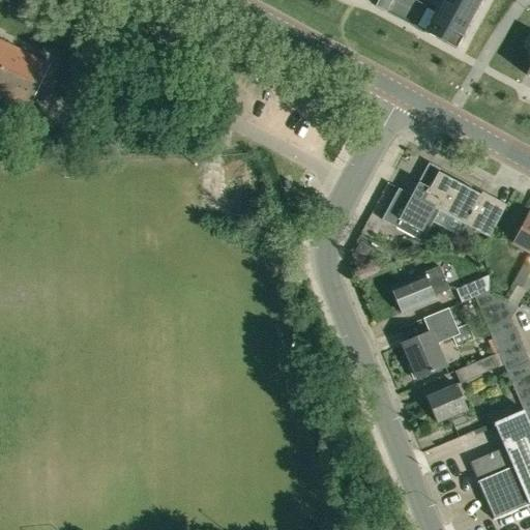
[(477,9),(460,0),(441,0),(435,11),(467,29),(477,9)]
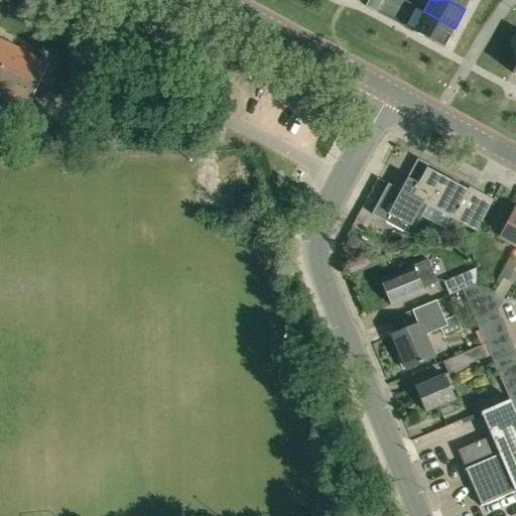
[(447,0),(465,9),(469,0),(447,0)]
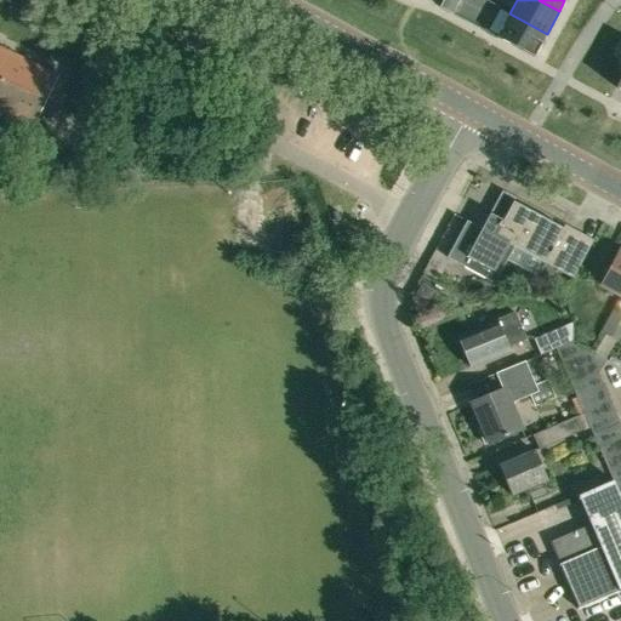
[(547,34),(510,13),(496,38),(534,58),(547,34)]
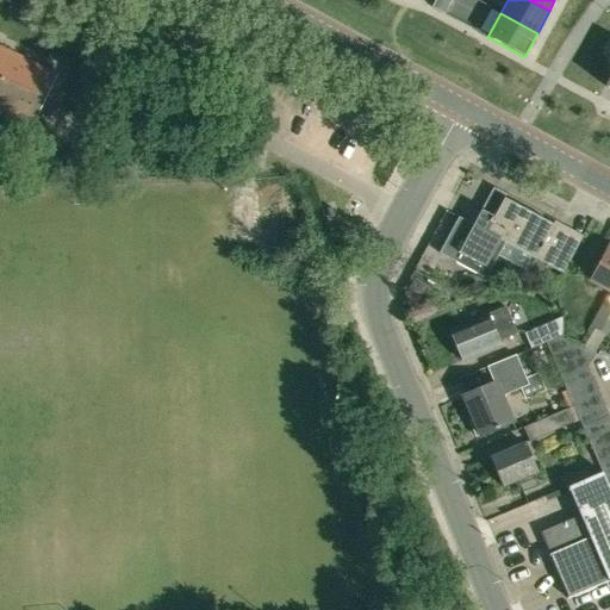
[(0,47),(0,112),(1,111),(31,125),(56,74),(0,47)]
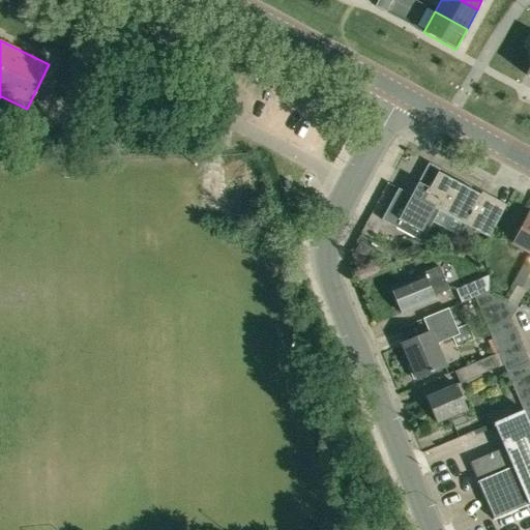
[(464,224),(478,194),(428,167),(430,164),(429,164),(394,227),(422,241),(439,210),(464,224)]
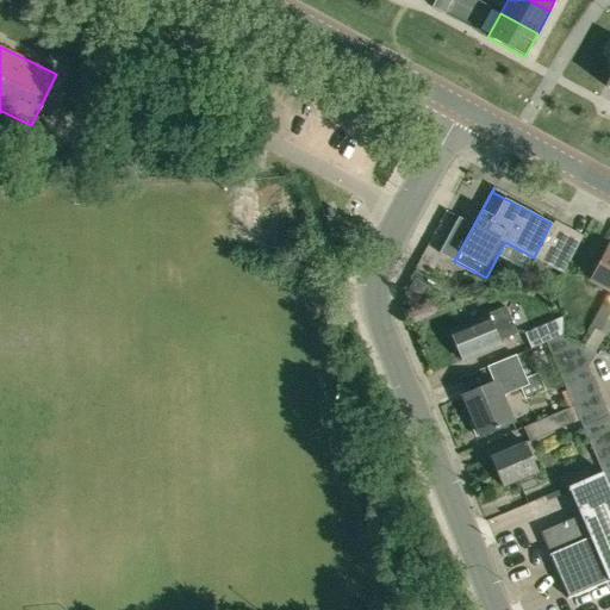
[(562,273),(583,236),(582,235),(580,238),(551,223),(534,257),(562,273)]
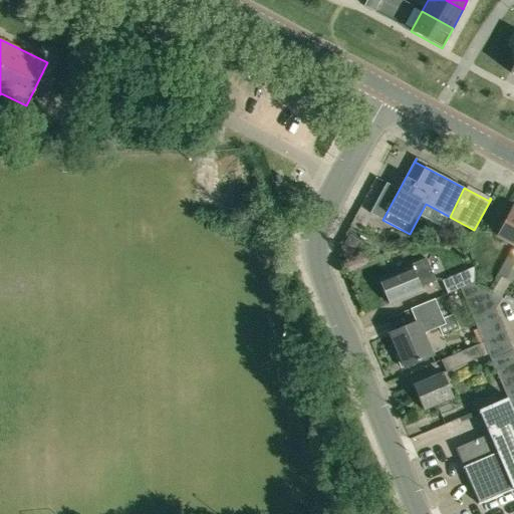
[(513,244),(513,208),(512,208),(497,236),(513,244)]
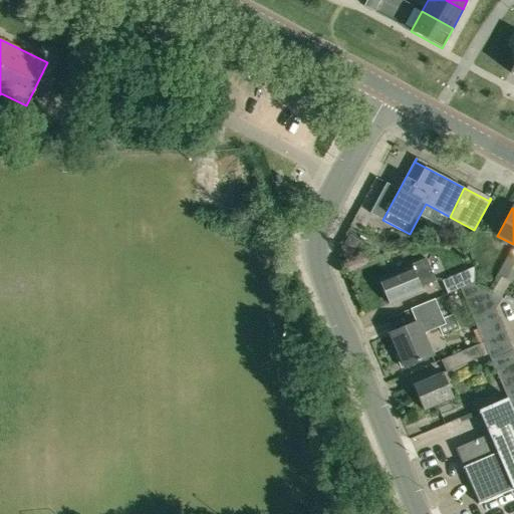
[(504,262),(512,267),(513,263),(513,251),(511,250),(504,262)]
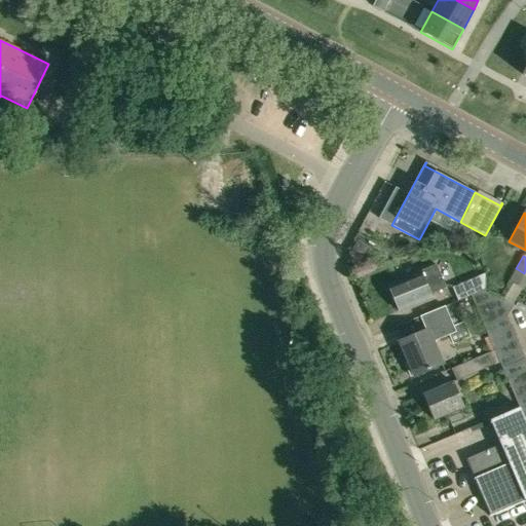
[(436,265),(388,285),(400,312),(433,299),(430,294),(445,288),(436,265)]
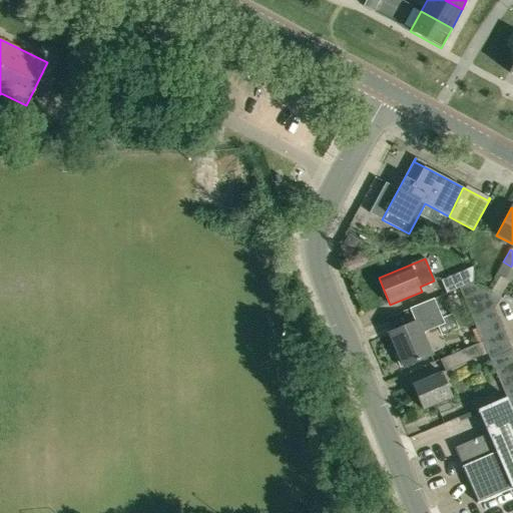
[(505,279),(511,267),(503,262),(496,275),(505,279)]
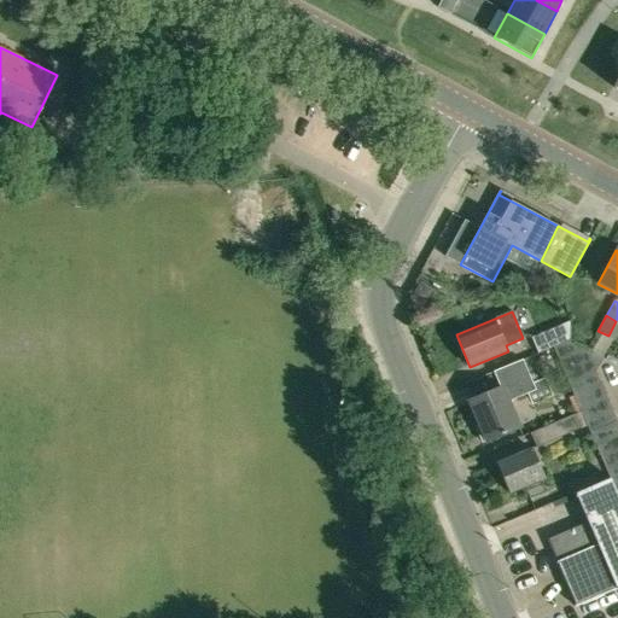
[(570,324),(534,338),(541,355),(554,349),(553,348),(570,339),(570,324)]
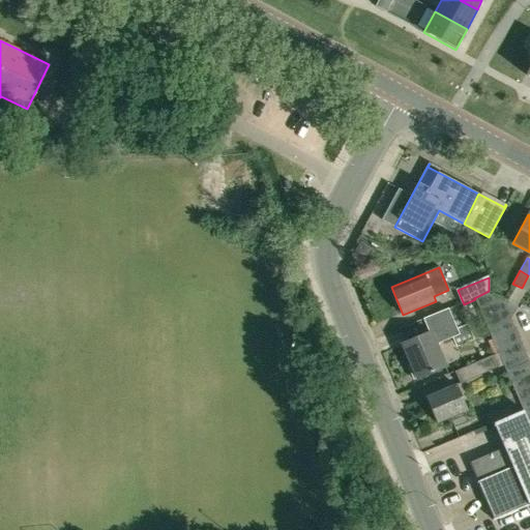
[(489,291),(474,298),(475,299),(488,329),(510,319),(518,306),(489,291)]
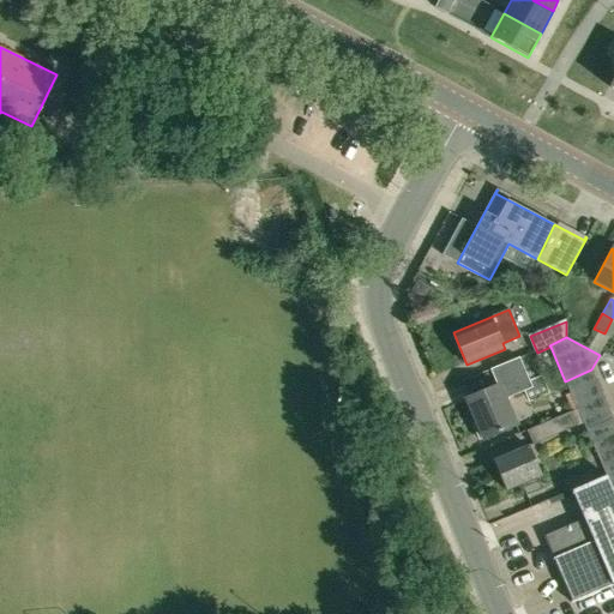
[(541,378),(530,383),(519,357),(491,369),(498,385),(467,399),(476,422),(473,425),(479,439),(483,438),(516,425),(505,399),(522,392),(527,405),(549,396),(541,378)]
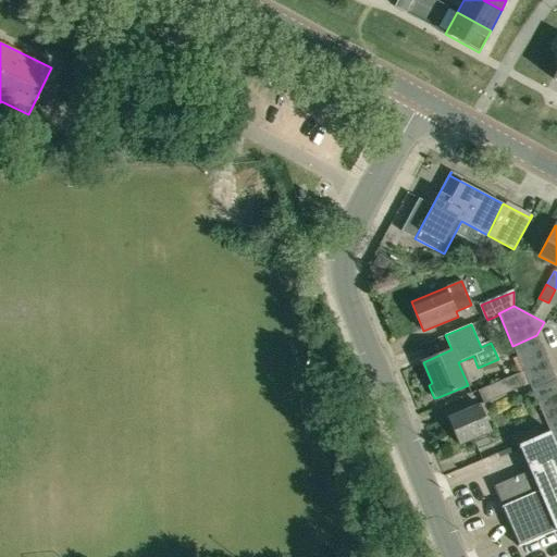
[(536,335),(512,346),(518,357),(542,346),(536,335)]
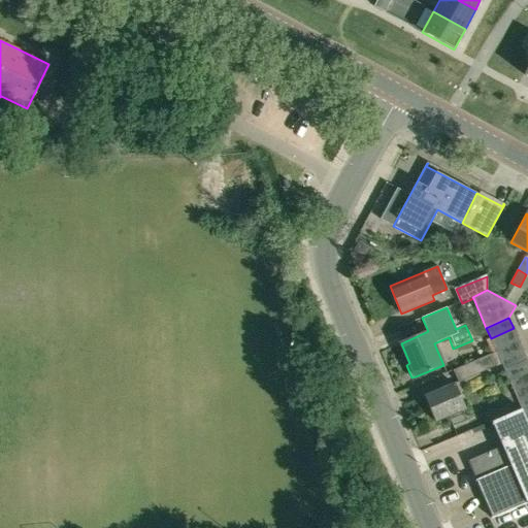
[(514,328),(491,338),(495,349),(518,338),(514,328)]
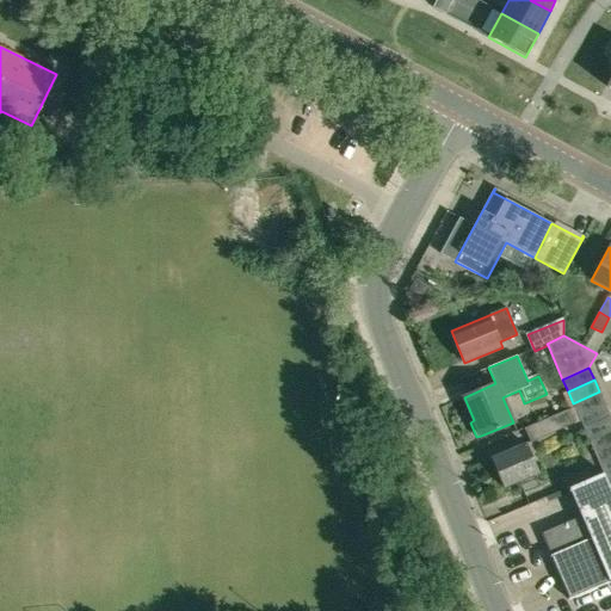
[(599,392),(573,403),(574,406),(579,415),(605,405),(599,392)]
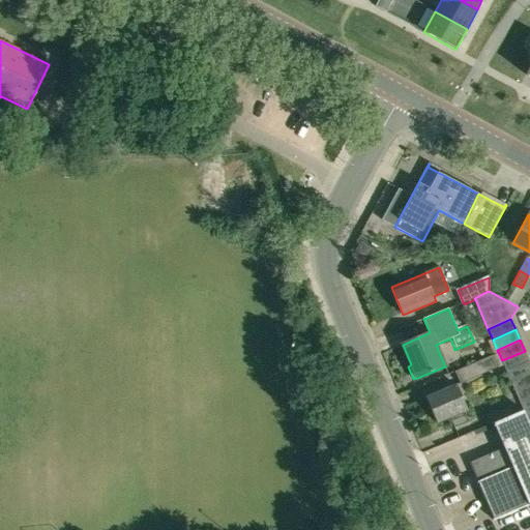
[(525,351),(502,360),(503,364),(506,371),(529,361),(525,351)]
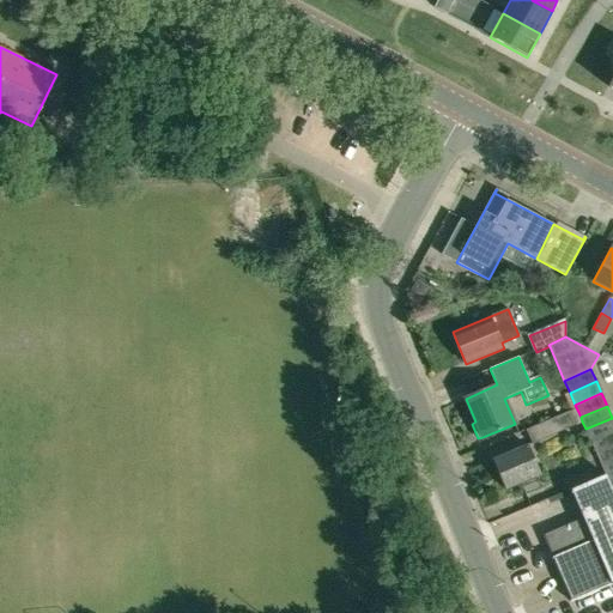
[(576,407),(526,429),(532,443),(582,422),(581,417),(576,407)]
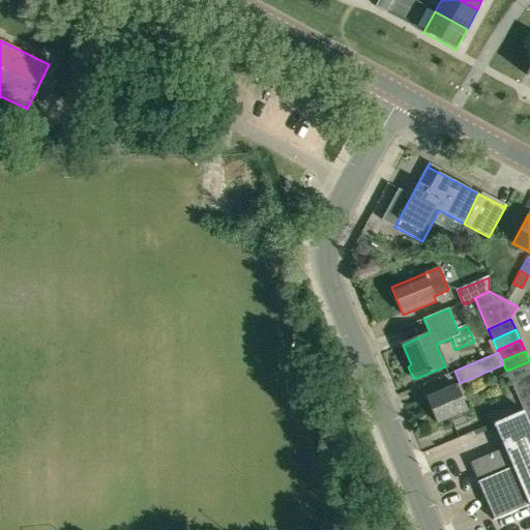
[(529,363),(529,361),(506,371),(510,381),(529,373),(529,363)]
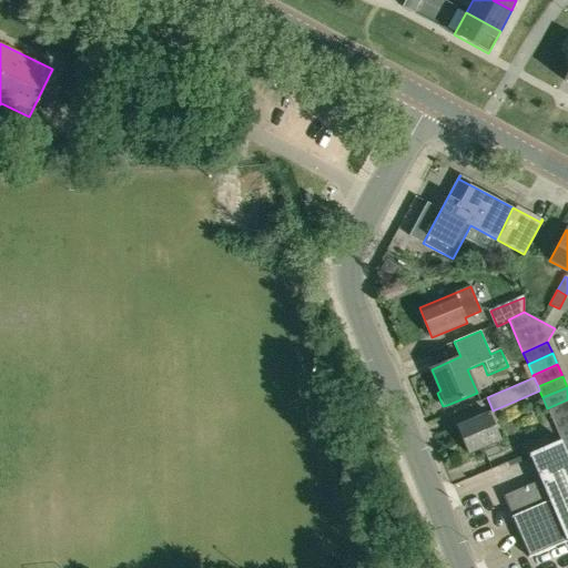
[(567,399),(547,408),(553,421),(567,413),(567,399)]
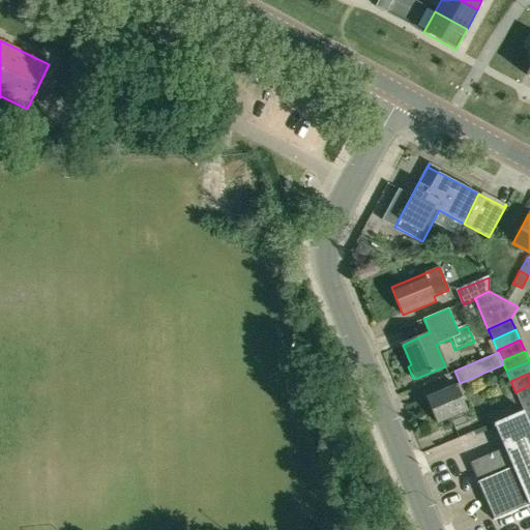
[(457,385),(425,398),(437,423),(467,410),(457,385)]
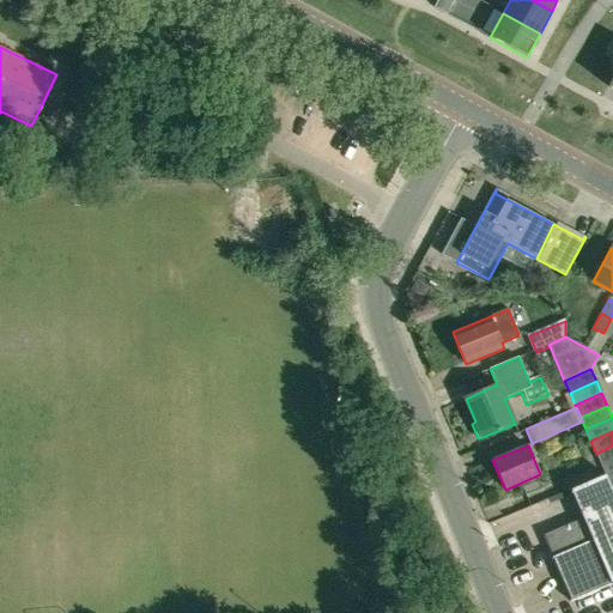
[(612,445),(596,454),(601,466),(612,460),(612,445)]
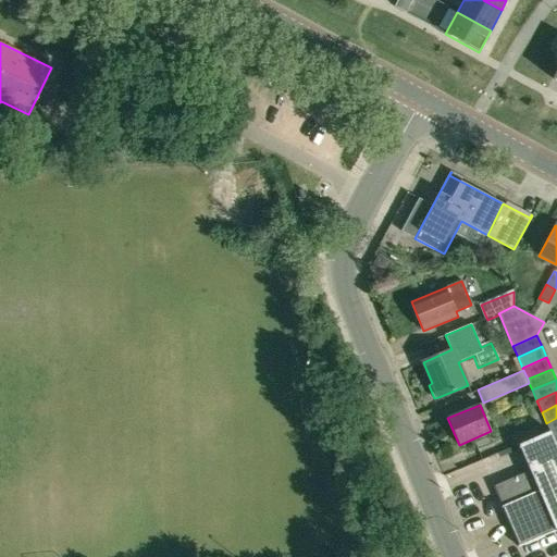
[(556,418),(546,423),(549,431),(551,434),(556,431),(556,418)]
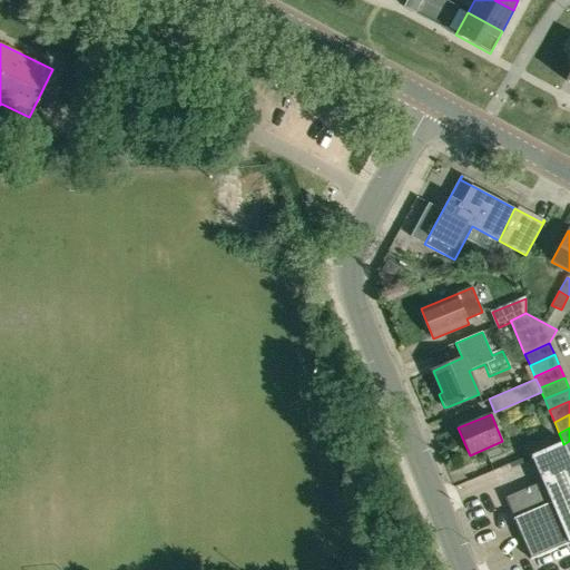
[(569,542),(569,458),(569,455),(563,444),(562,441),(531,454),(542,481),(504,497),(513,517),(512,518),(530,559),(569,542)]
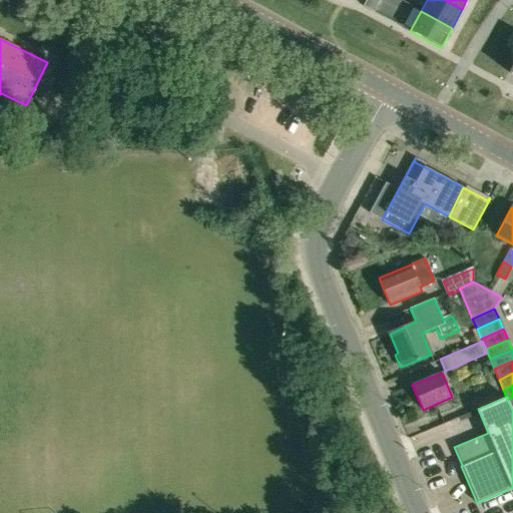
All buildings are outlined.
